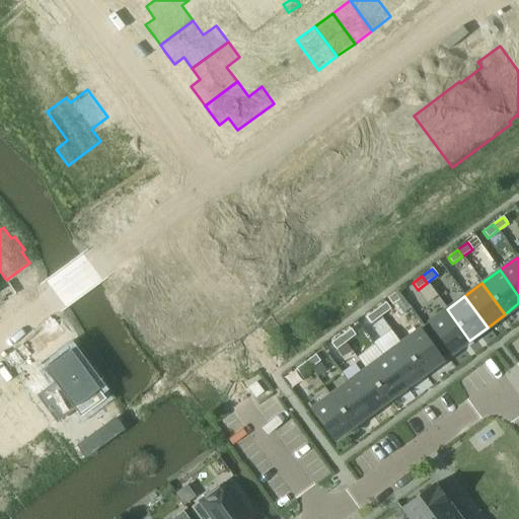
[(380,316),(390,309),(385,303),(376,310),(380,316)]
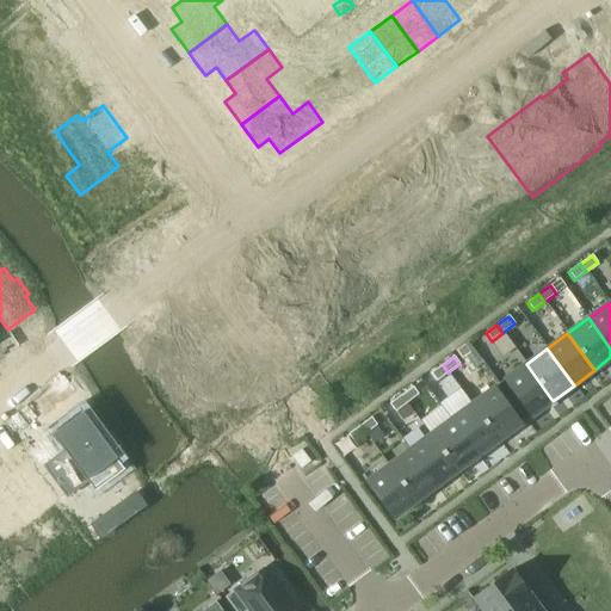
[(526,364),(505,380),(531,417),(553,401),(526,364)]
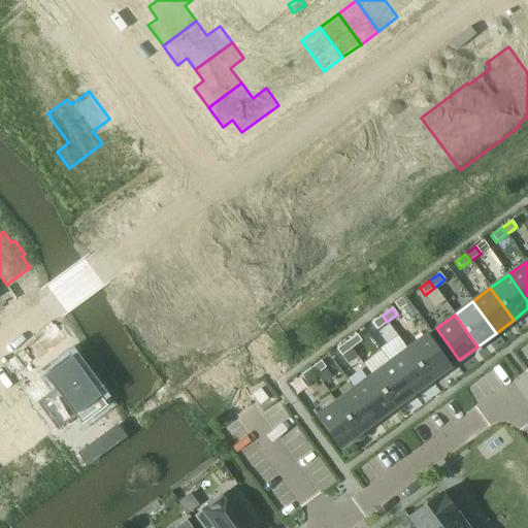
[(377,330),(387,322),(383,316),(372,323),(377,330)]
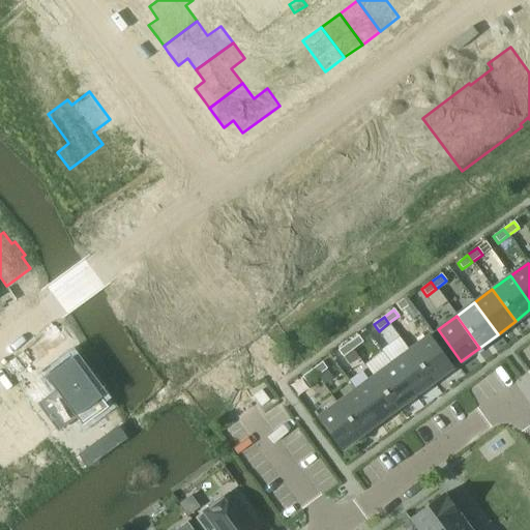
[(353,350),(362,343),(358,335),(348,344),(353,350)]
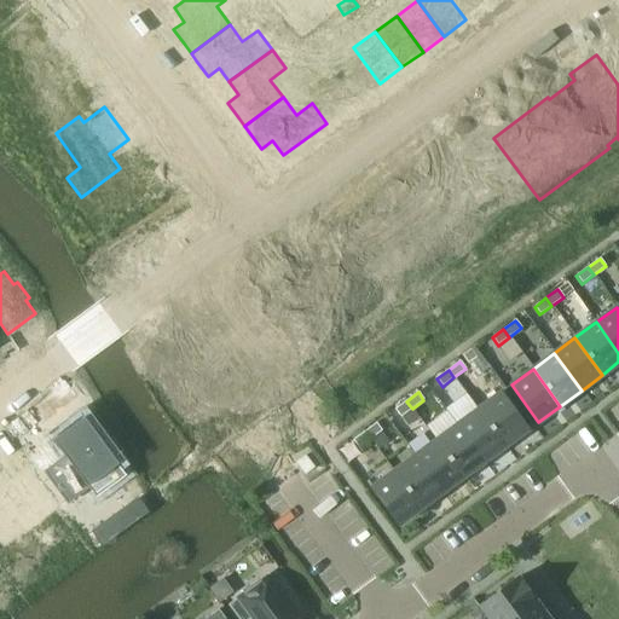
[(504,447),(527,431),(499,393),(478,410),(504,447)]
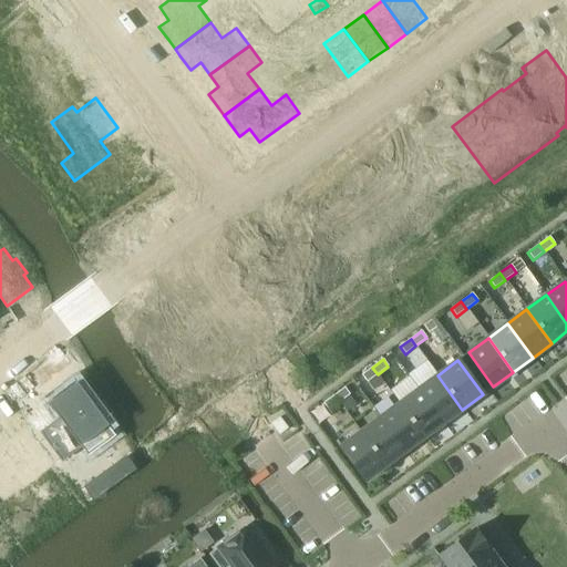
[(367,382),(378,374),(372,368),(361,375),(367,382)]
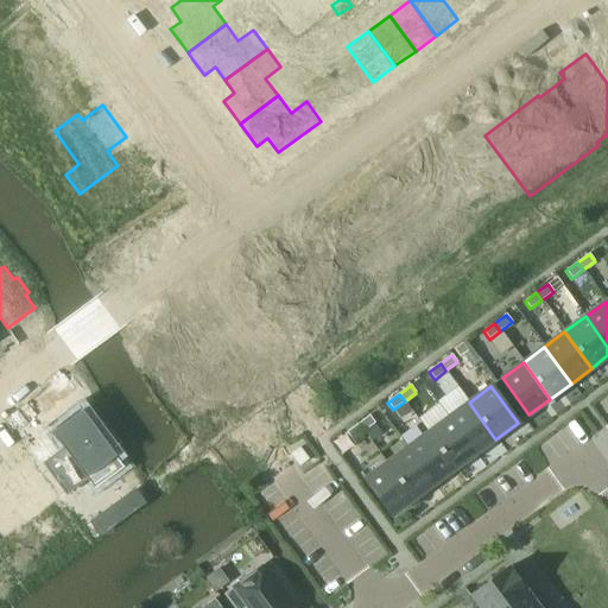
[(475,454),(495,439),(469,403),(448,418),(475,454)]
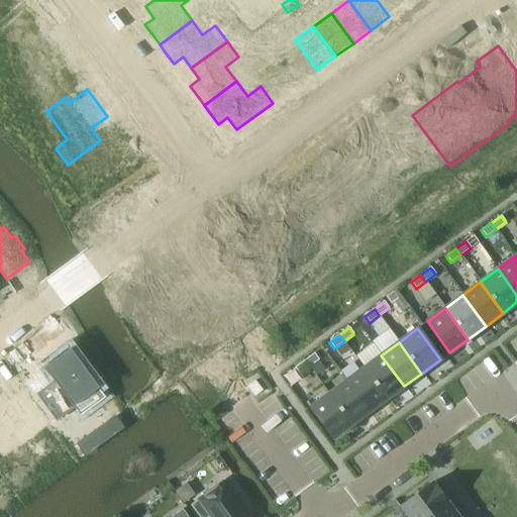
[(37,393),(35,395),(56,422),(74,409),(80,417),(106,398),(105,396),(103,397),(71,354),(68,350),(61,356),(61,355),(47,366),(43,369),(56,385),(40,396),(37,393)]
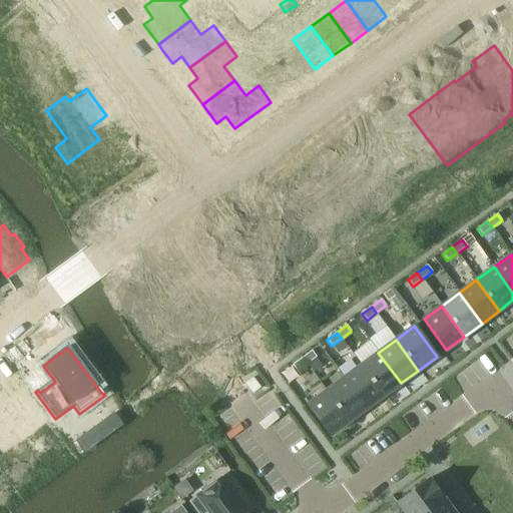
[(307,365),(317,357),(312,351),(302,358),(307,365)]
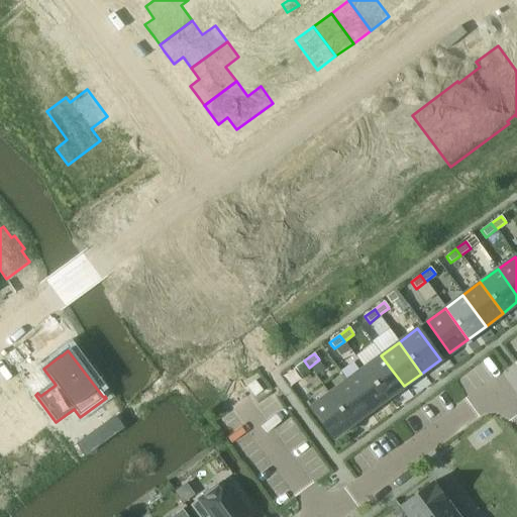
[(387,399),(404,386),(381,355),(364,368),(387,399)]
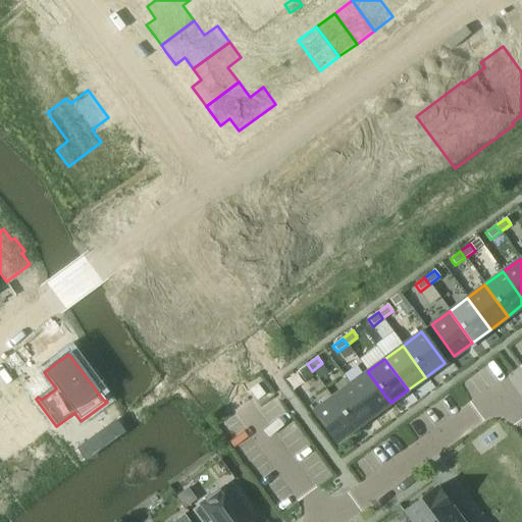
[(302,378),(312,371),(307,364),(297,371),(302,378)]
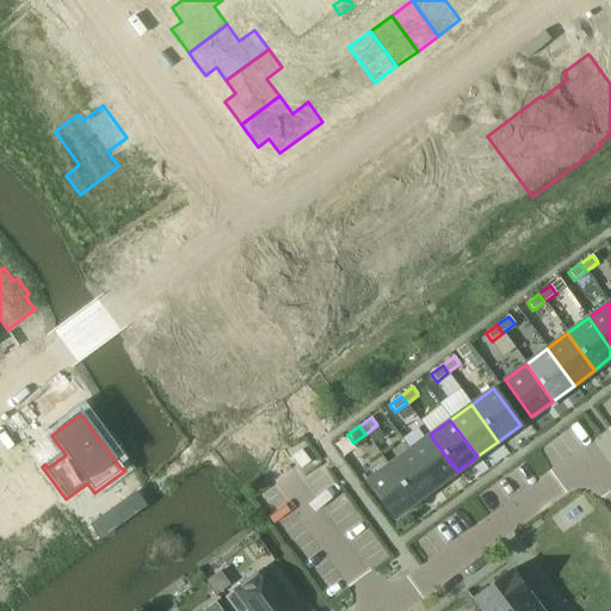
[(436,487),(457,471),(430,434),(409,450),(436,487)]
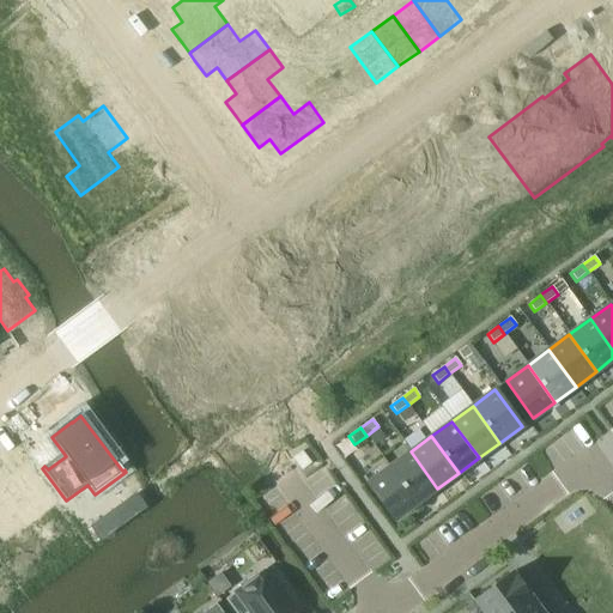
[(303,451),(292,459),(302,471),(311,463),(303,451)]
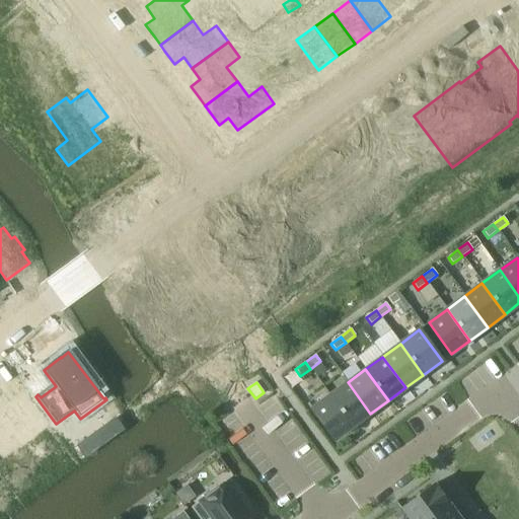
[(353,427),(370,414),(348,382),(329,395),(353,427)]
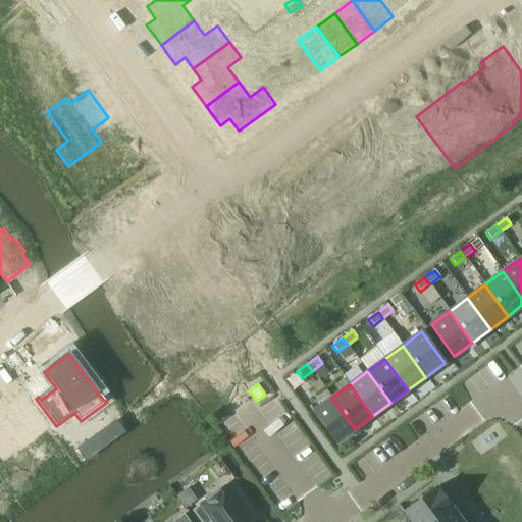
[(336,442),(355,429),(331,398),(313,411),(336,442)]
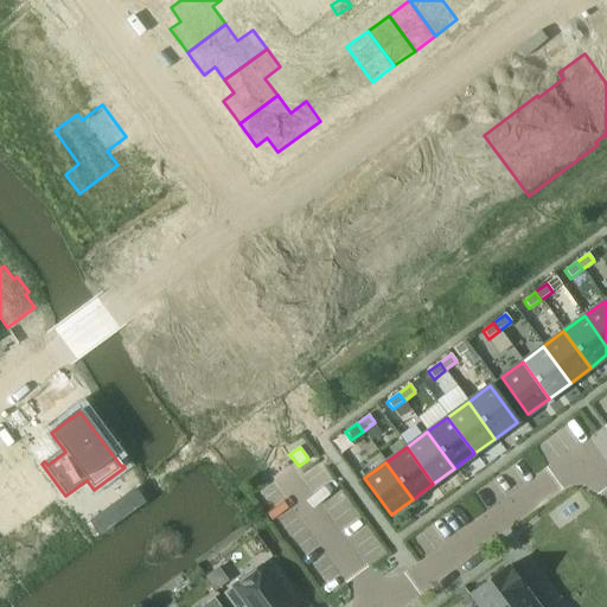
[(4,467),(0,470),(0,534),(1,536),(23,521),(17,513),(36,499),(40,505),(53,496),(30,464),(11,477),(4,467)]
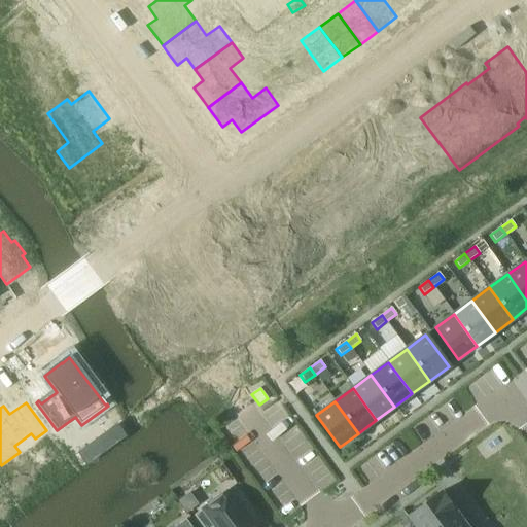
[(86,464),(111,447),(103,435),(78,453),(86,464)]
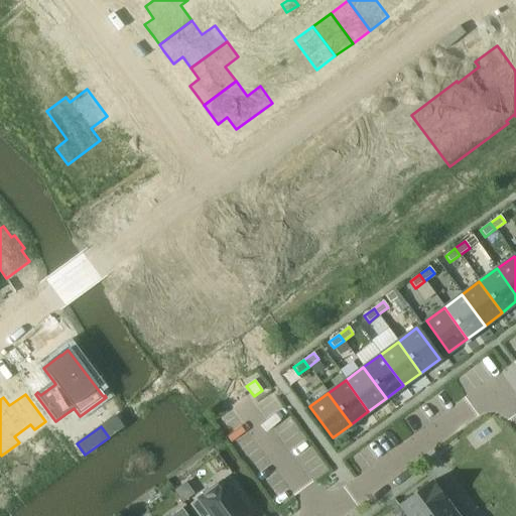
[(208,515),(210,515),(247,515),(222,481),(198,499),(190,505),(199,515),(208,515)]
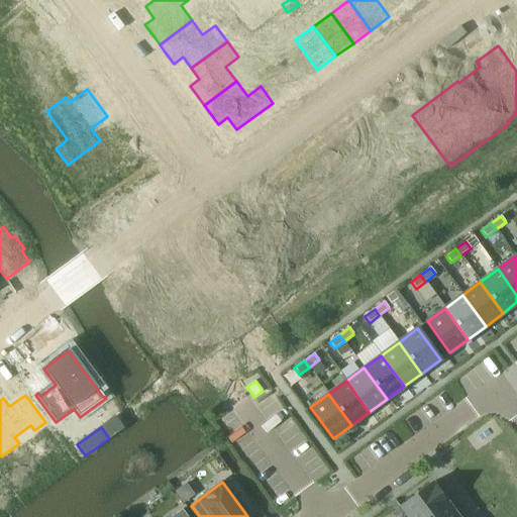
[(433,483),(400,507),(407,516),(426,516),(447,502),(433,483)]
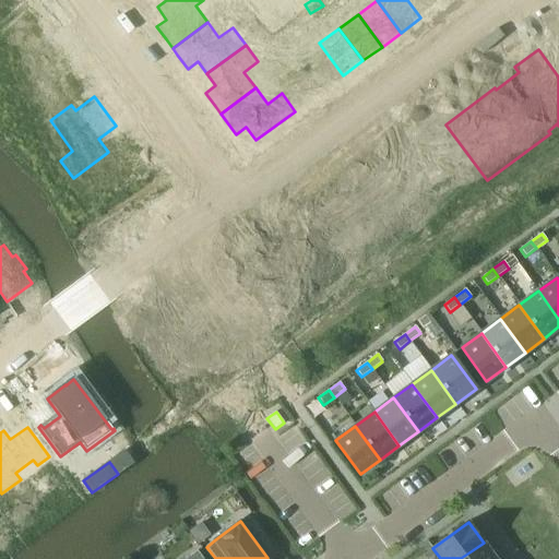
[(201,524),(190,532),(199,543),(210,535),(201,524)]
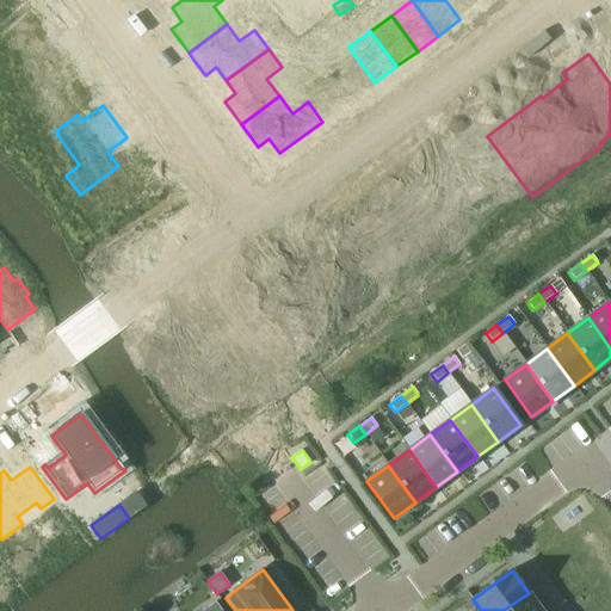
[(541,610),(529,593),(504,610),(541,610)]
